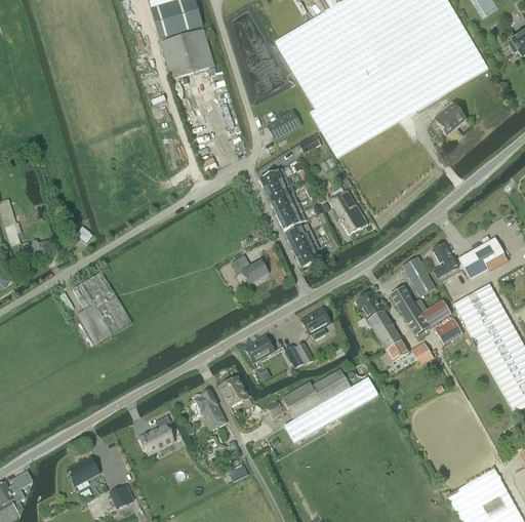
[(148,0),(159,38),(202,26),(194,0),(148,0)]
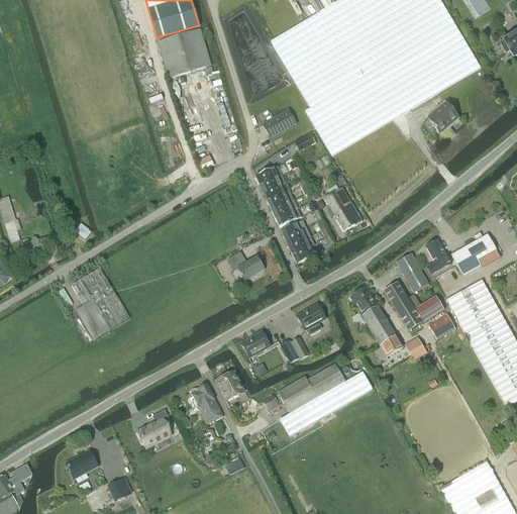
[(309,106),(304,109),(331,155),(480,66),(440,0),(312,0),(318,10),(270,39),(309,106)]
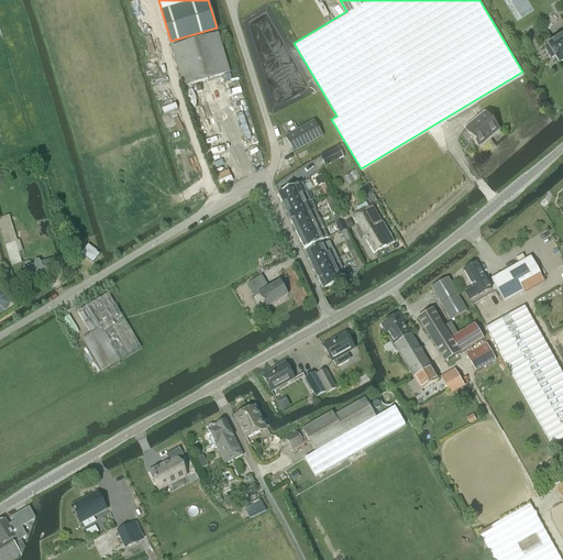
[(218,30),(170,44),(183,84),(229,69),(218,30)]
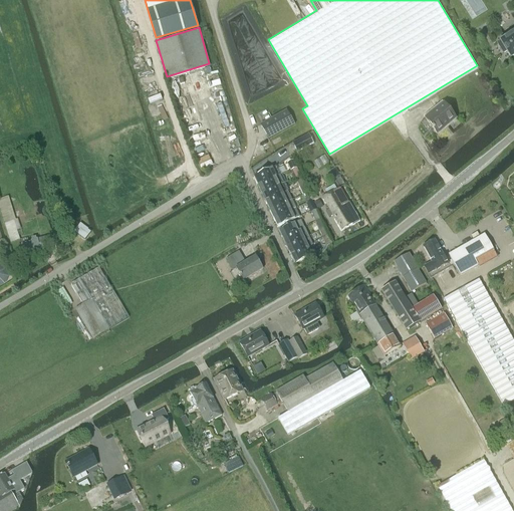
[(500,38),(496,41),(502,50),(506,48),(510,54),(513,51),(513,28),(499,38),(500,38)]
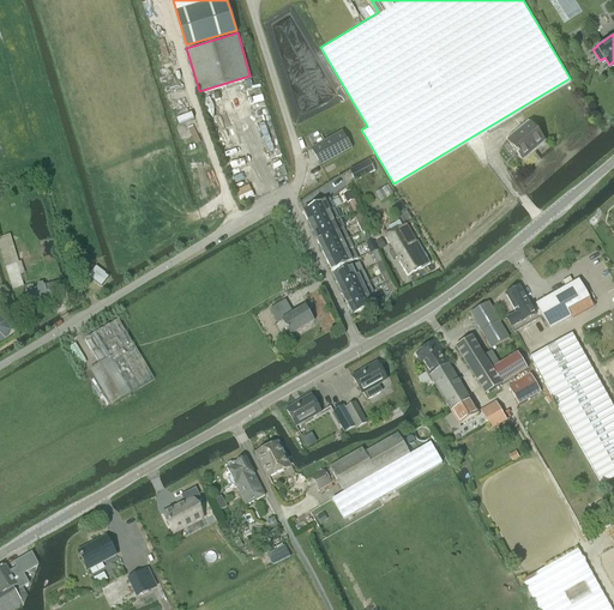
[(529,121),(507,139),(522,157),(543,139),(529,121)]
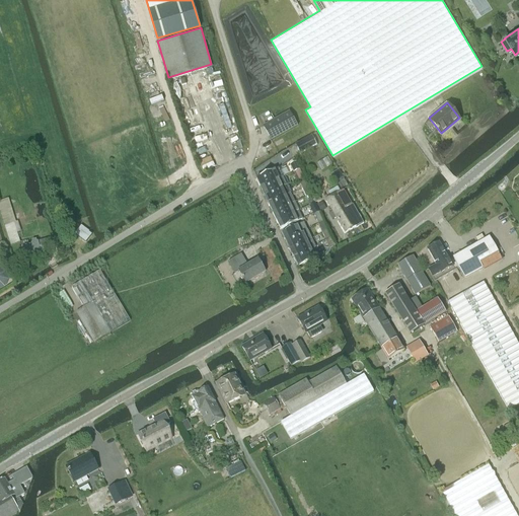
[(289,108),(263,124),(271,138),(297,123),(289,108)]
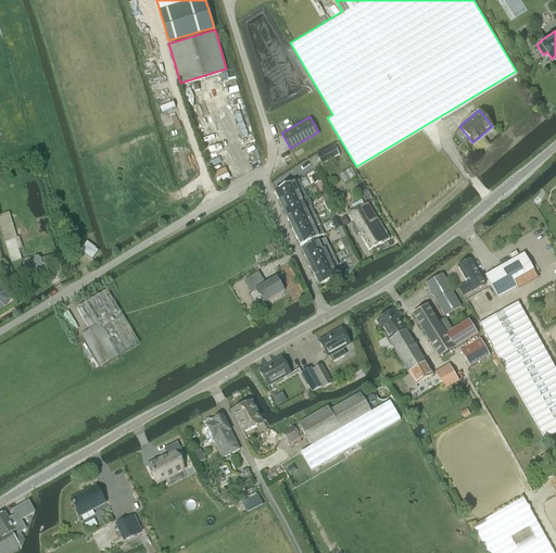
[(332,142),(316,152),(321,163),(339,153),(332,142)]
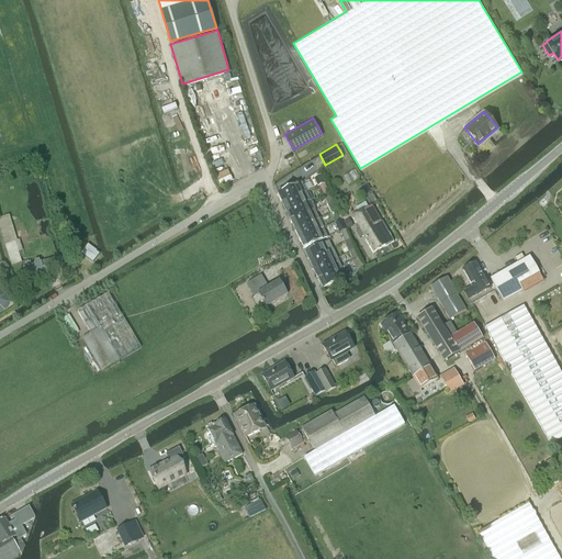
[(319,172),(313,175),(317,183),(324,181),(319,172)]
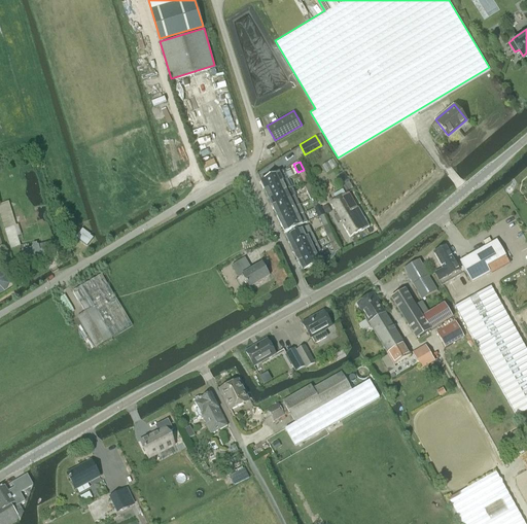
[(286,177),(282,169),(260,179),(265,187),(284,178),(286,177)]
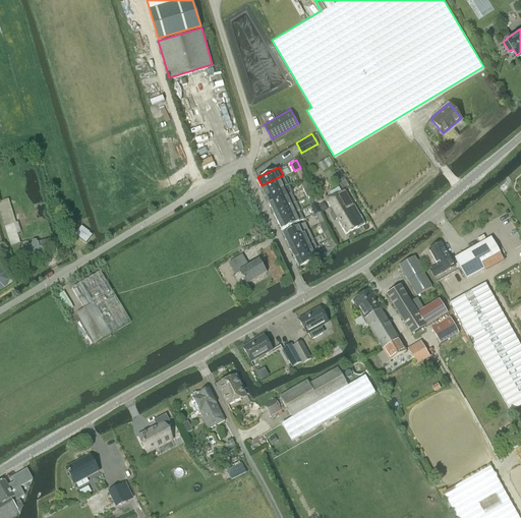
[(298,178),(304,176),(300,168),(294,170),(298,178)]
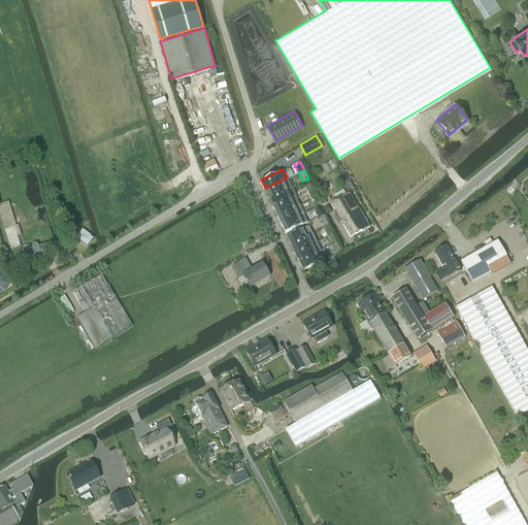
[(287,177),(285,178),(265,188),(268,196),(285,189),(291,186),(289,183),(291,182),(289,176),(287,177)]
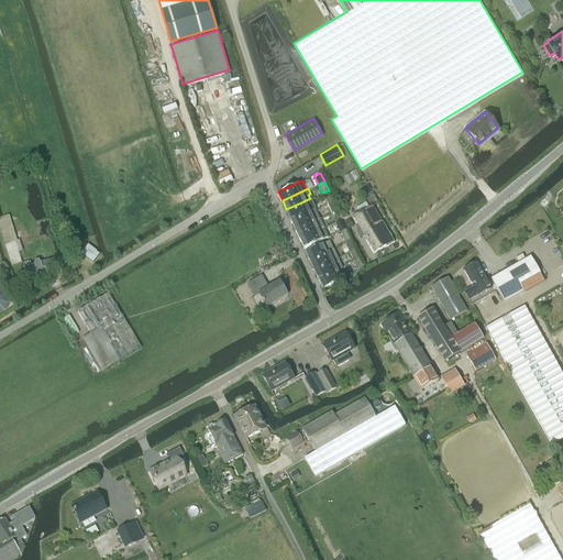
[(327,201),(333,199),(329,190),(322,193),(327,201)]
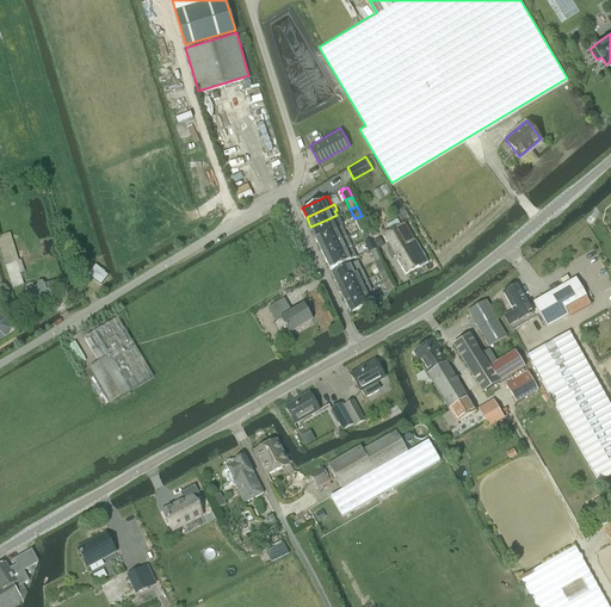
[(337,215),(329,218),(310,227),(315,236),(339,225),(340,225),(337,215)]
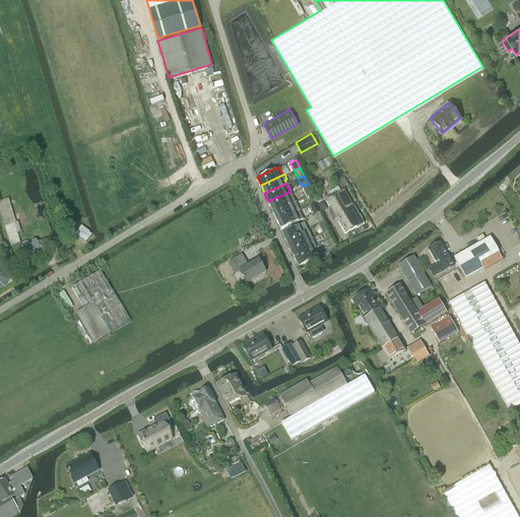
[(306,195),(312,192),(308,184),(302,186),(306,195)]
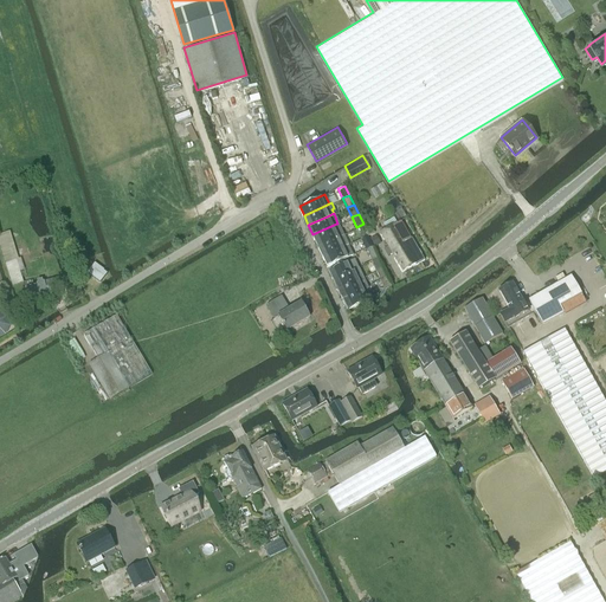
[(418,247),(401,219),(397,221),(393,215),(382,221),(386,227),(380,230),(388,243),(382,246),(387,254),(393,251),(403,269),(416,261),(416,263),(424,258),(418,247)]
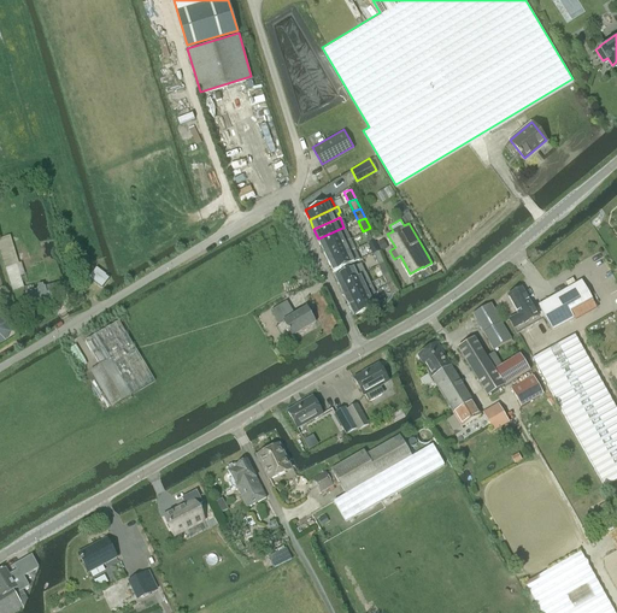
[(344,228),(342,228),(318,239),(323,249),(341,240),(348,237),(344,228)]
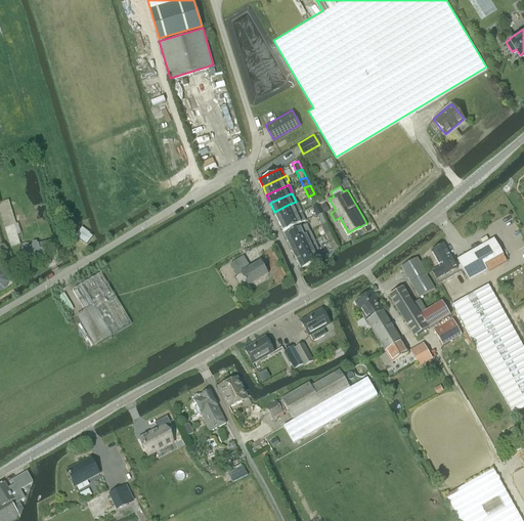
[(314,193),(308,197),(312,205),(317,202),(314,193)]
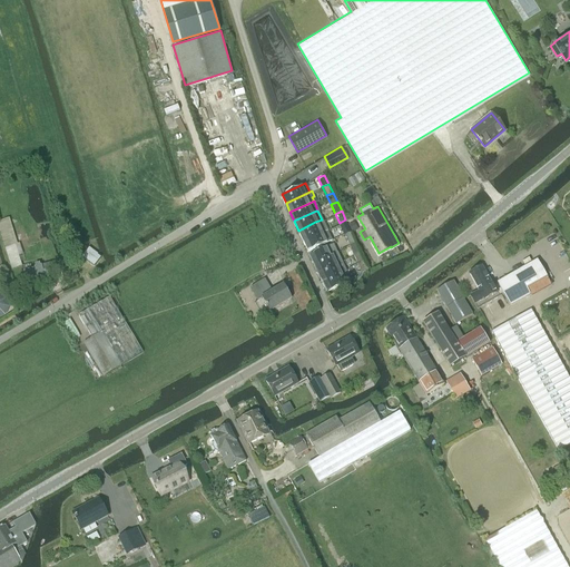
[(0,231),(3,243),(5,245),(11,266),(21,264),(15,242),(17,241),(9,215),(0,217),(0,231)]
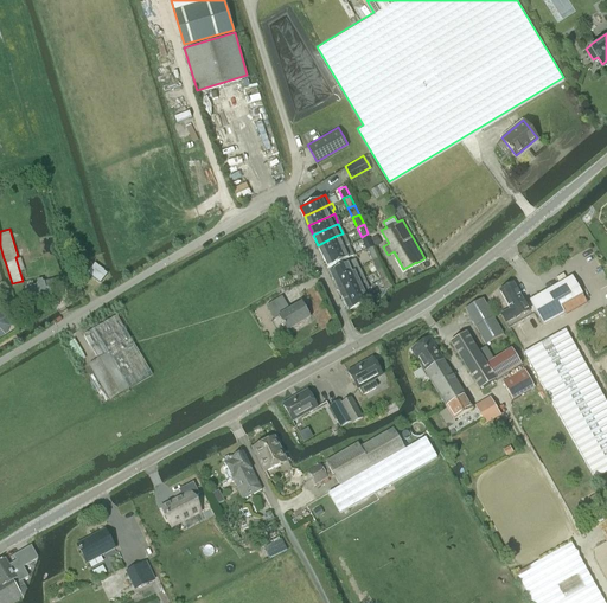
[(343,233),(336,236),(318,245),(323,255),(347,243),(343,233)]
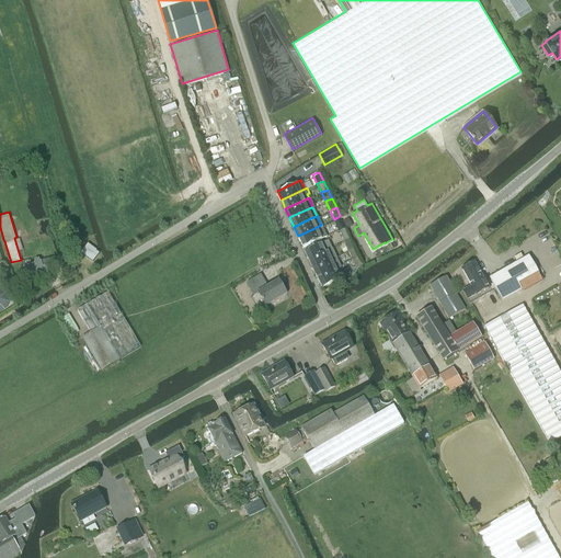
[(334,219),(333,219),(338,228),(344,225),(340,216),(334,219)]
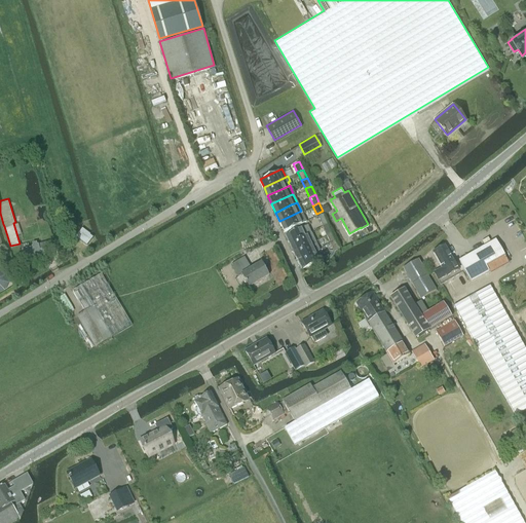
[(330,209),(326,202),(321,204),(325,212),(330,209)]
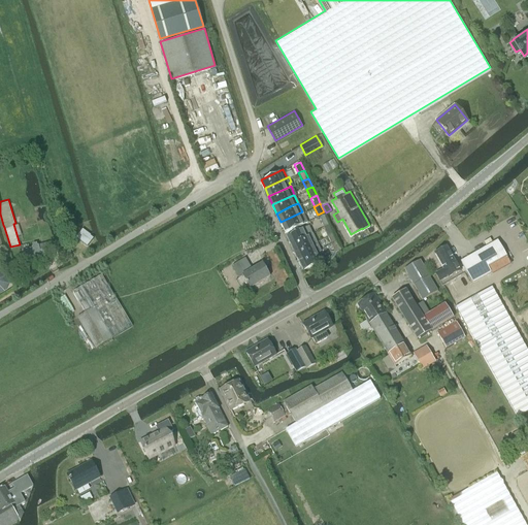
[(281,222),(285,231),(306,220),(303,211),(302,211),(281,222)]
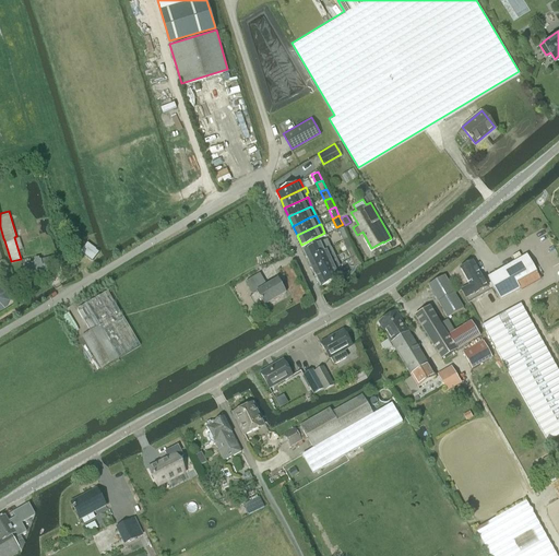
[(336,228),(337,228),(342,238),(348,235),(343,224),(336,227),(336,228)]
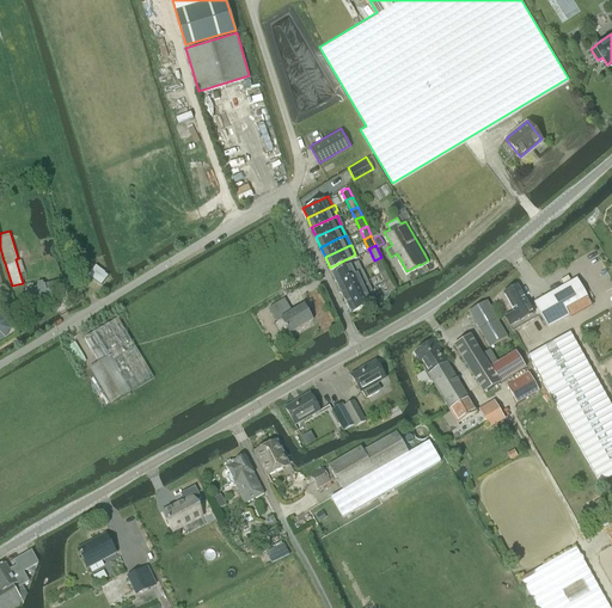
[(387,264),(385,265),(381,257),(374,260),(379,270),(389,266),(387,264)]
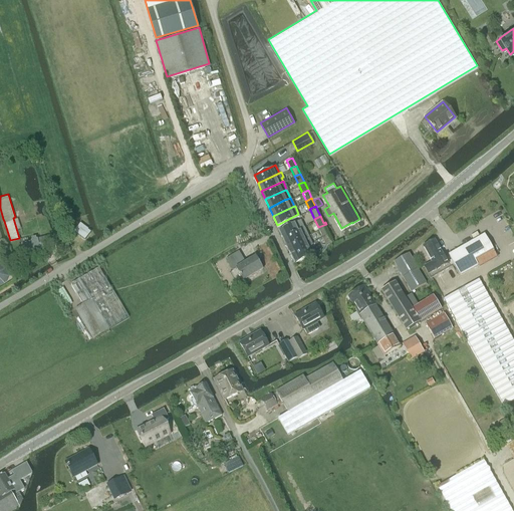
[(304,226),(300,218),(279,228),(282,236),(302,227),(304,226)]
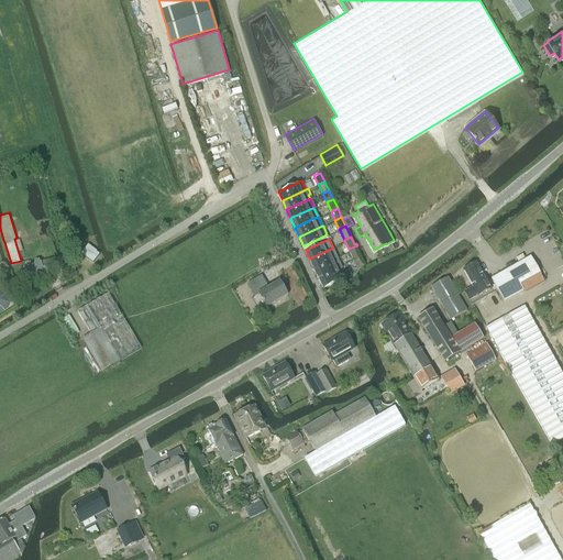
[(92,261),(99,252),(87,242),(80,251),(92,261)]
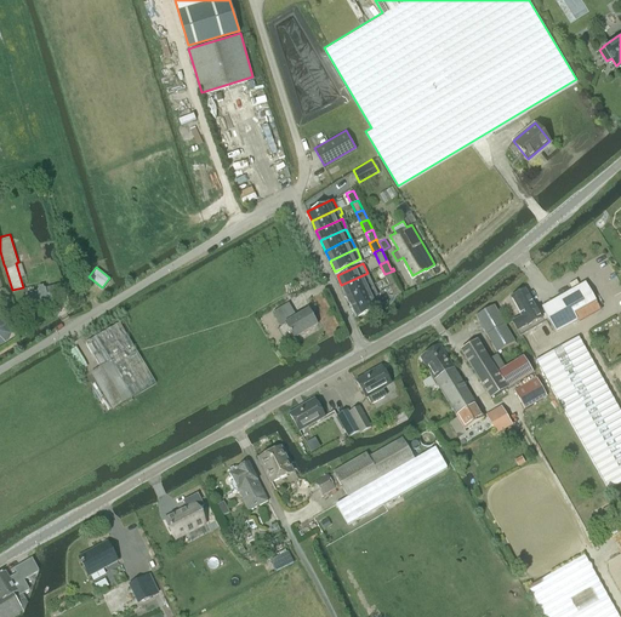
[(389,284),(398,279),(394,270),(385,274),(389,284)]
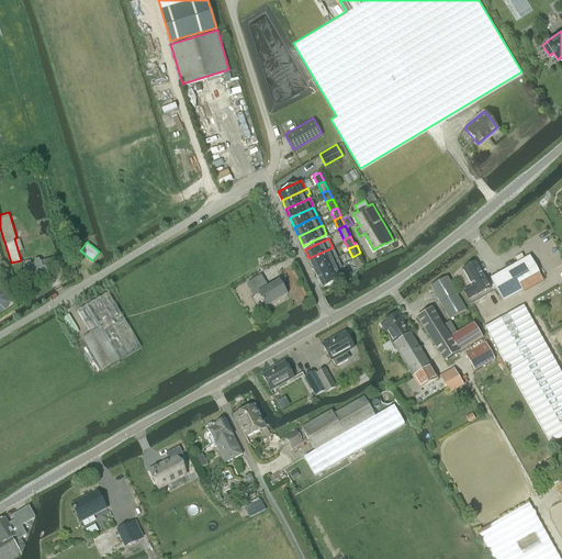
[(333,247),(330,248),(308,258),(313,267),(330,259),(336,255),(333,247)]
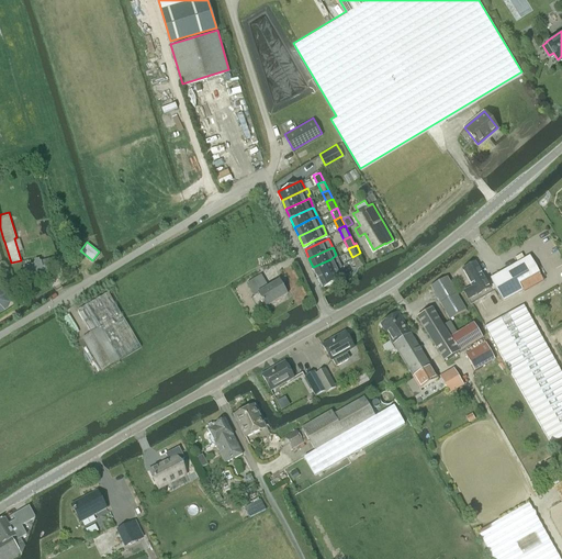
[(362,261),(364,260),(360,253),(352,257),(351,257),(356,267),(362,264),(362,261)]
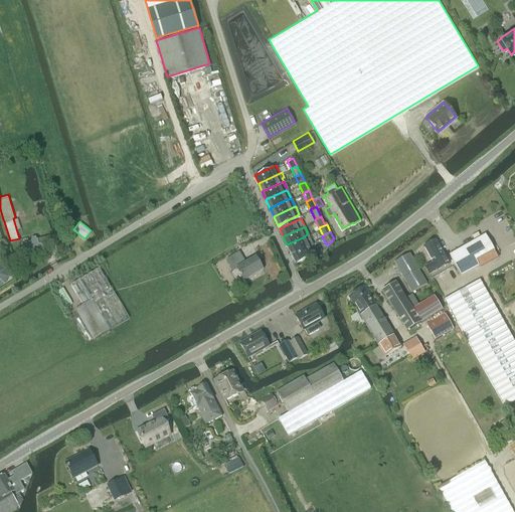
[(480,266),(499,254),(486,231),(449,252),(460,274),(479,263),(480,266)]
